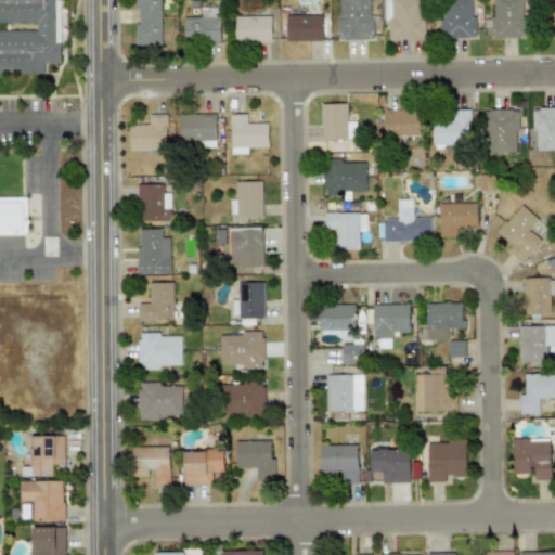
[(0,0),(0,73),(42,74),(42,63),(60,63),(60,0),(0,0)]
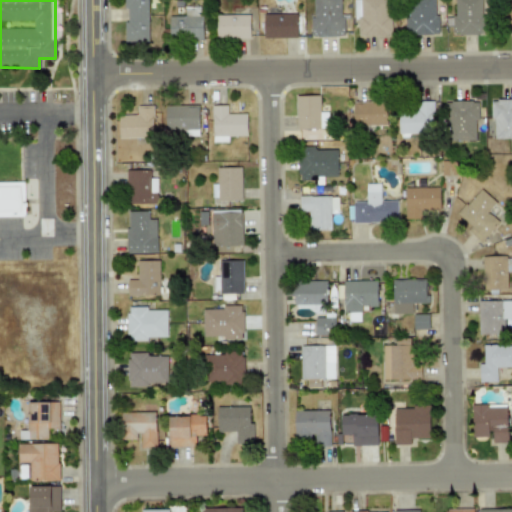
[(147,0),(124,0),(125,41),(148,41),(147,0)]
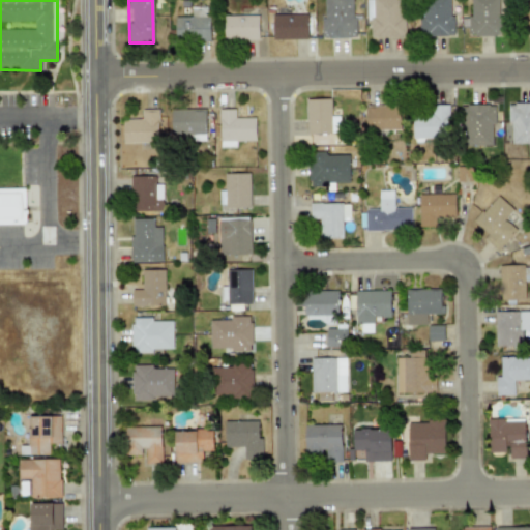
[(354,0),(322,0),(323,38),(355,37),(354,0)]
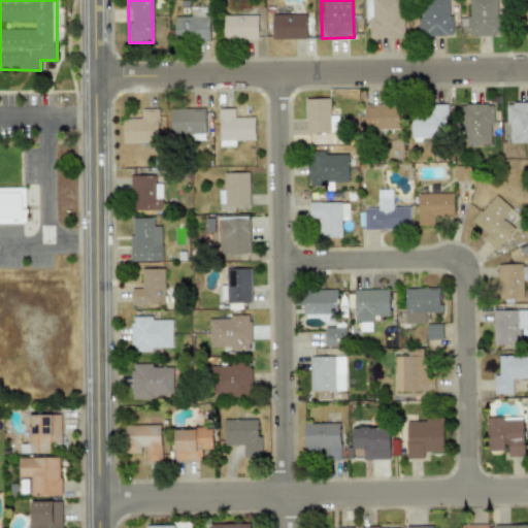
[(369,0),(369,36),(402,37),(402,0),(369,0)]
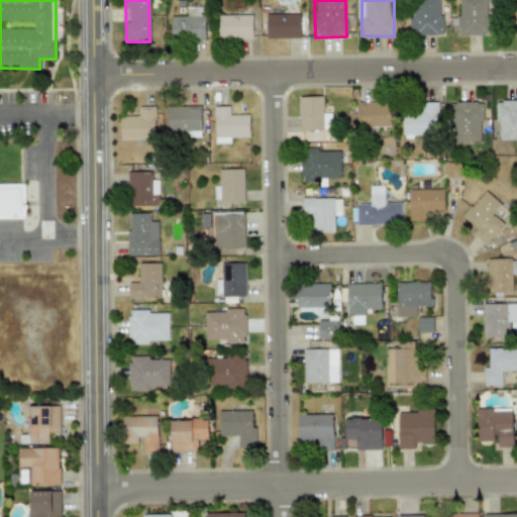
[(440,0),(409,0),(410,35),(441,34),(440,0)]
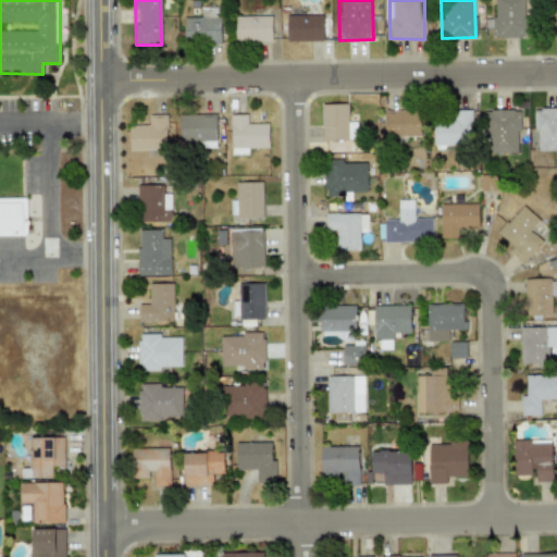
[(524,37),(523,0),(493,0),(494,38),(524,37)]
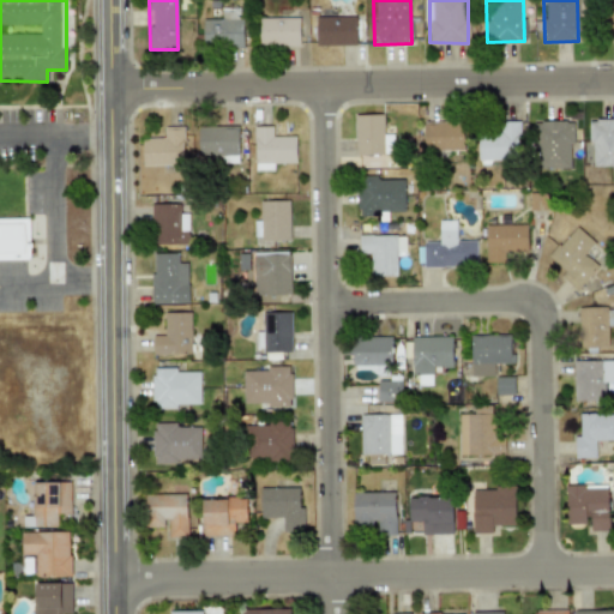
[(221,18),(203,19),(203,46),(242,44),(241,7),(221,8),(221,18)]
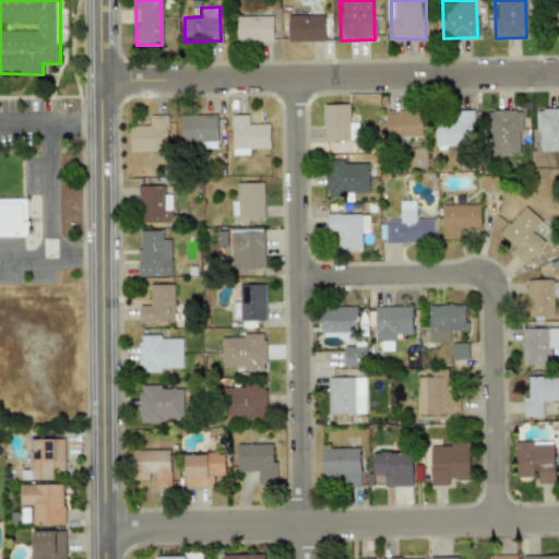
[(324,15),(287,14),(286,39),(324,40),(324,15)]
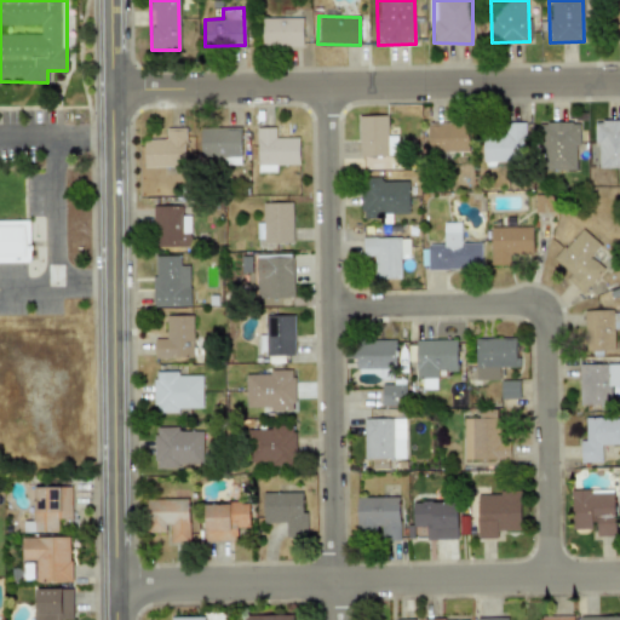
[(302,46),(303,18),(262,18),(262,46),(302,46)]
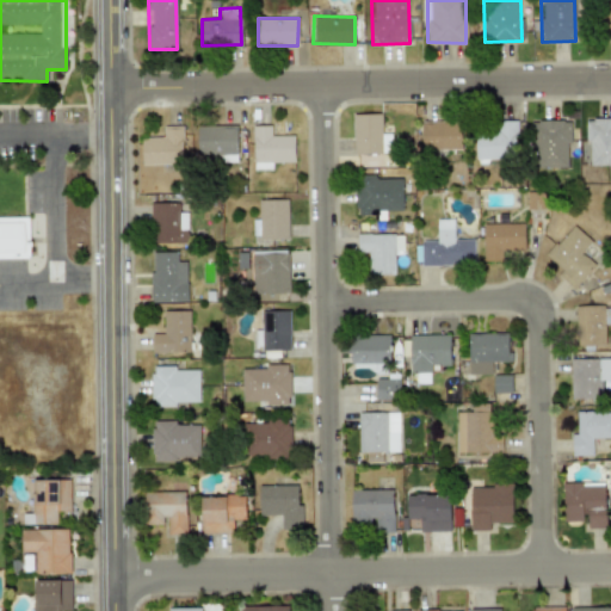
[(352,115),(353,154),(390,153),(390,134),(382,134),(381,113),(352,115)]
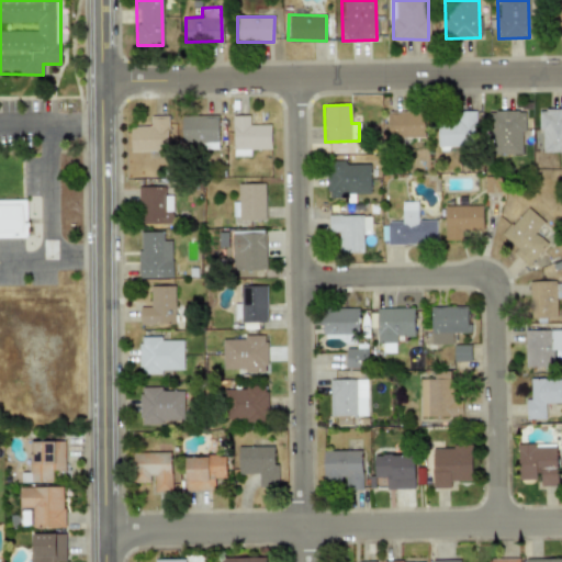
[(561,152),(561,109),(540,109),(540,152),(561,152)]
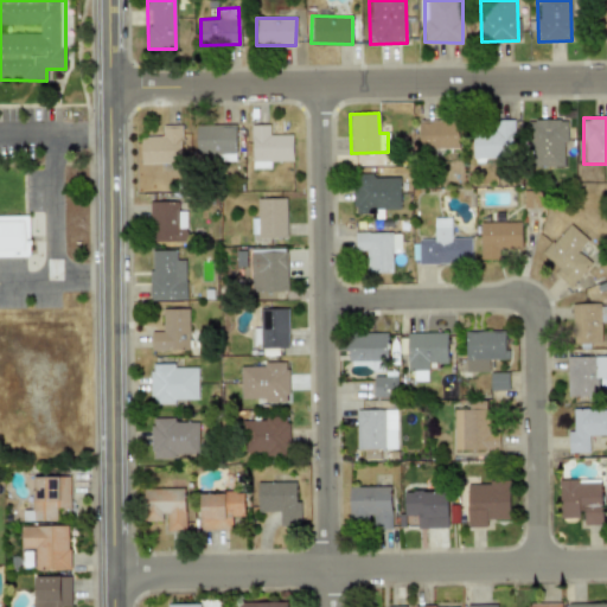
[(563,166),(563,154),(568,154),(568,120),(530,119),(529,166),(563,166)]
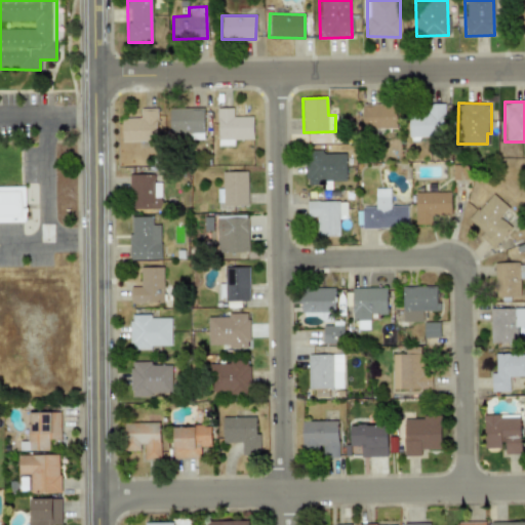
[(397,127),(396,104),(361,105),(362,128),(397,127)]
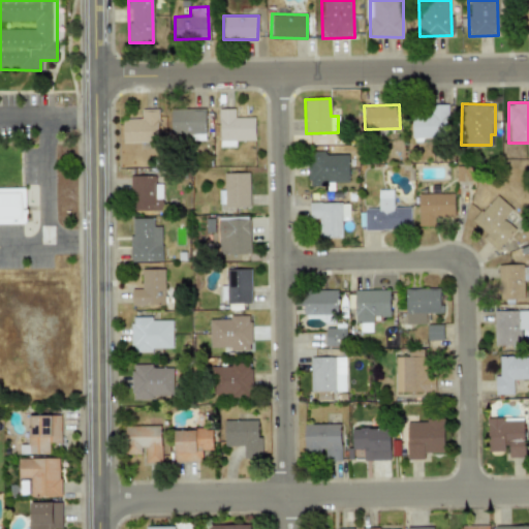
[(446,104),(429,104),(430,117),(411,118),(411,137),(447,137),(446,104)]
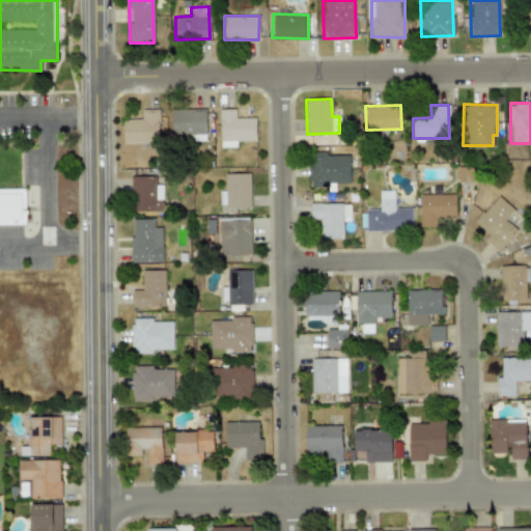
[(158,109),(141,110),(142,119),(122,119),(122,143),(159,142),(158,109)]
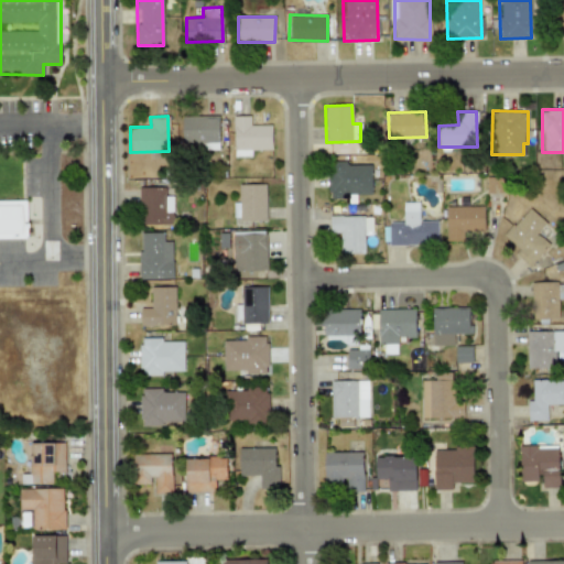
[(182,117),(182,144),(218,144),(218,116),(182,117)]
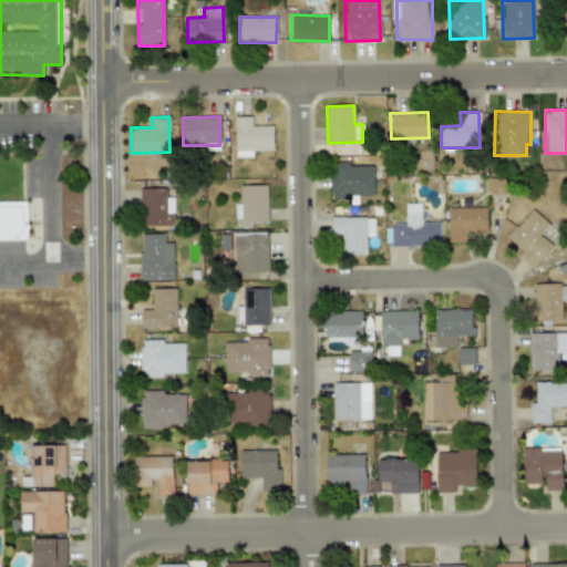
[(272,125),(251,126),(251,116),(235,116),(236,157),(253,157),(253,151),(272,151),(272,125)]
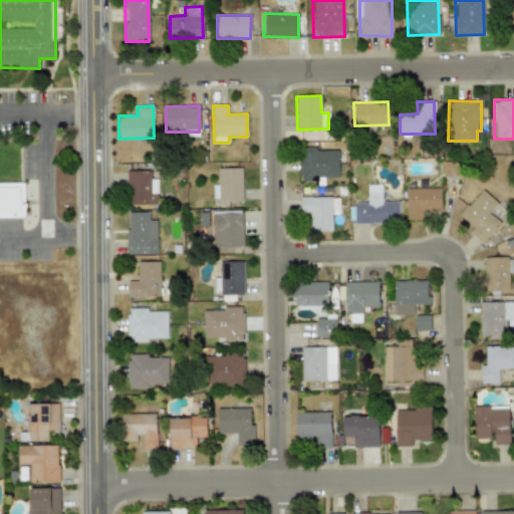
[(338,150),(299,150),(299,182),(315,182),(315,177),(338,178),(338,150)]
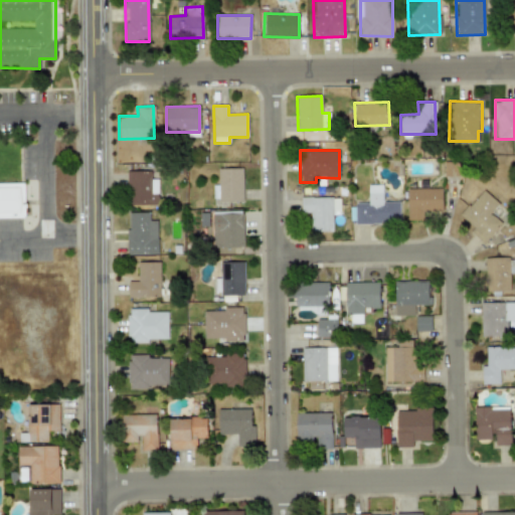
[(445,176),(459,176),(459,161),(444,161),(445,176)]
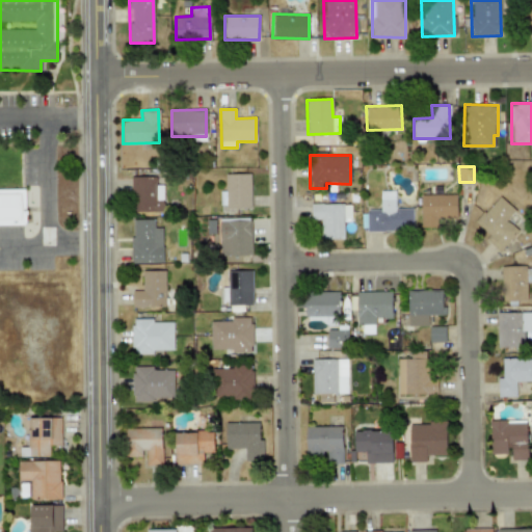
[(250,208),(250,174),(224,174),(225,190),(219,190),(220,208),(250,208)]
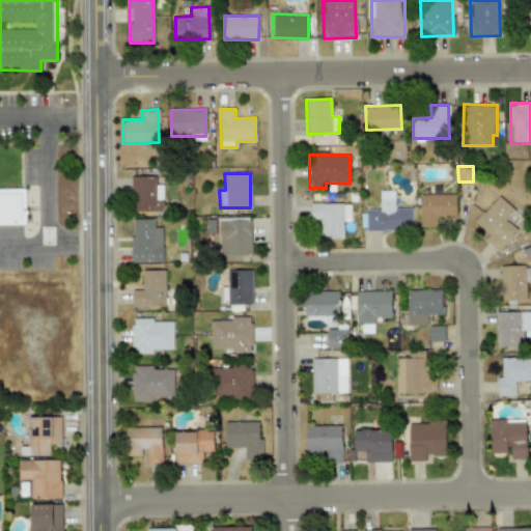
[(162,185),(155,185),(155,176),(131,176),(132,212),(163,211),(162,185)]
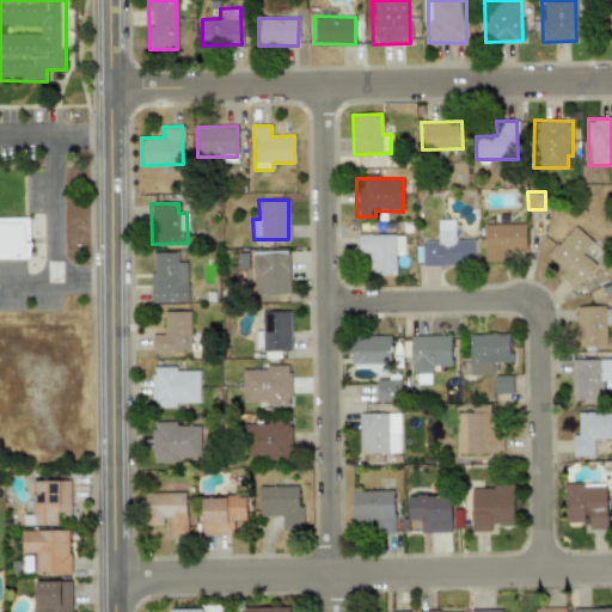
[(0,259),(29,259),(29,218),(0,218),(0,259)]
